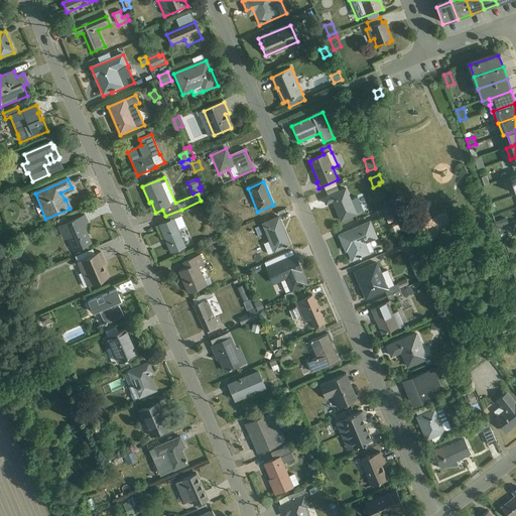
[(342,222),(358,216),(357,215),(364,212),(358,199),(352,202),(347,189),(324,200),(327,206),(333,203),(342,222)]
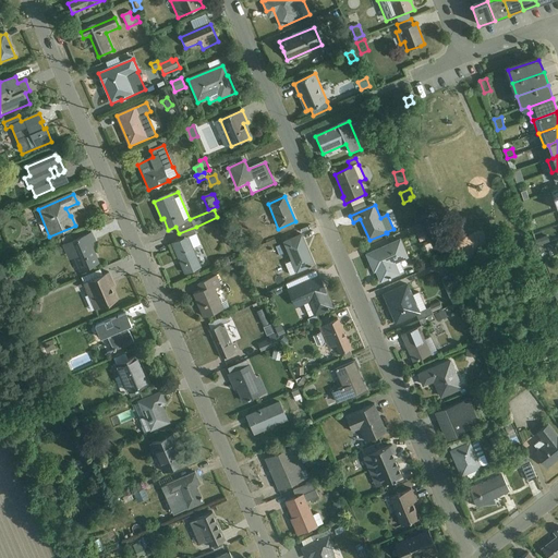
[(414,228),(420,243),(427,241),(427,242),(432,240),(425,223),(414,228)]
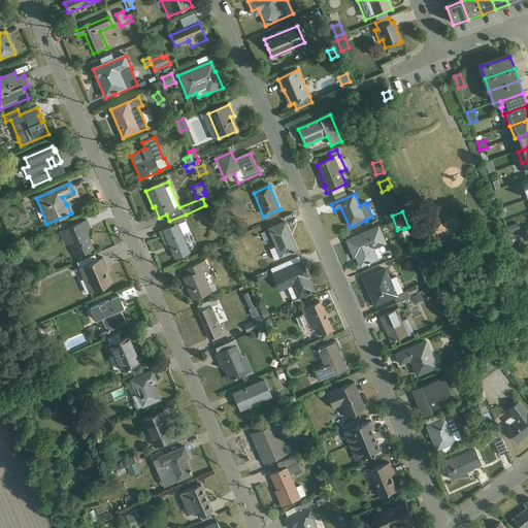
[(175,260),(191,253),(178,225),(186,223),(185,220),(188,219),(186,215),(169,221),(172,228),(163,232),(175,260)]
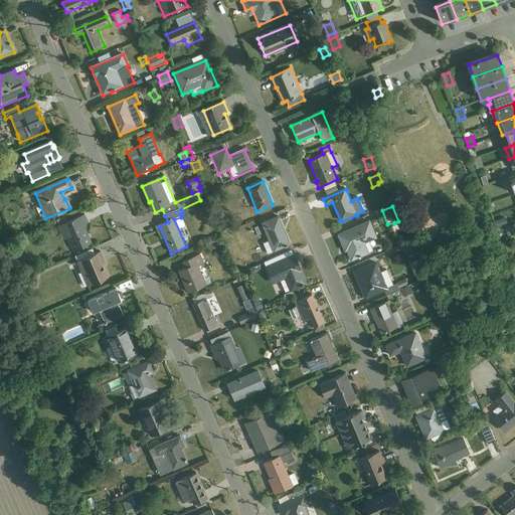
[(67,238),(73,251),(91,243),(83,225),(88,223),(84,215),(57,227),(63,240),(67,238)]
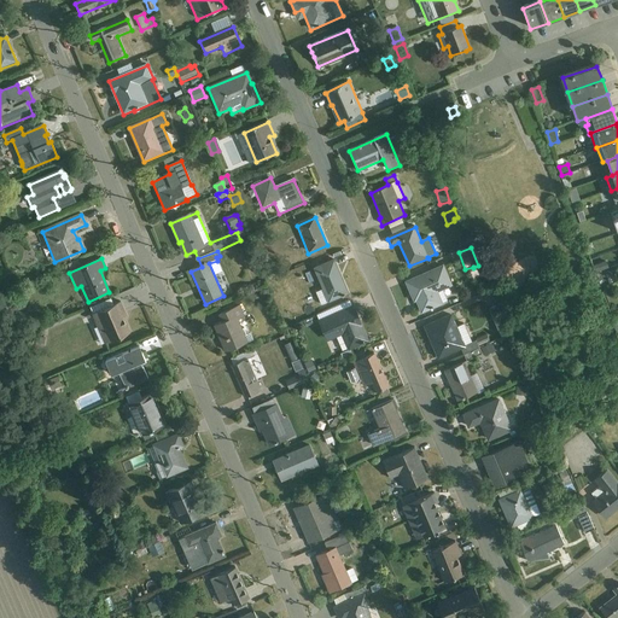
[(321,305),(348,295),(334,261),(314,269),(322,291),(316,293),(321,305)]
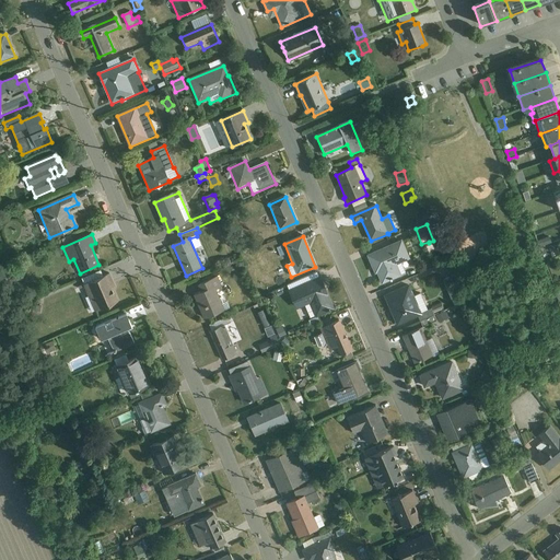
[(540,248),(552,244),(550,237),(538,242),(540,248)]
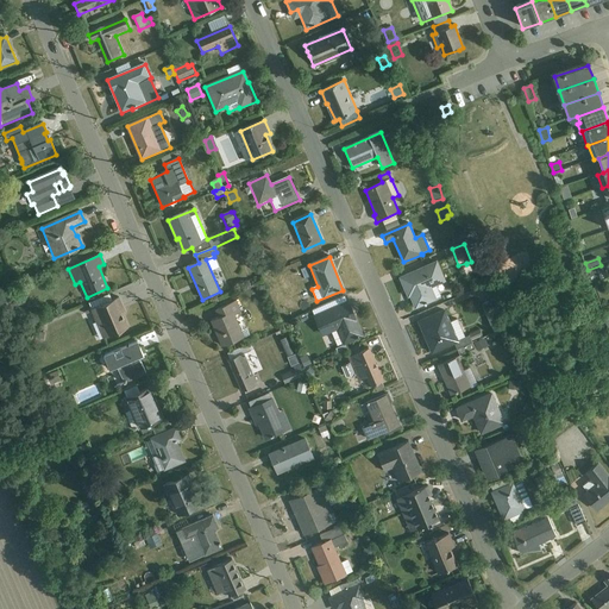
[(446,283),(438,263),(401,280),(406,289),(408,288),(412,295),(410,296),(416,308),(437,300),(437,299),(441,297),(437,288),(438,287),(446,283)]
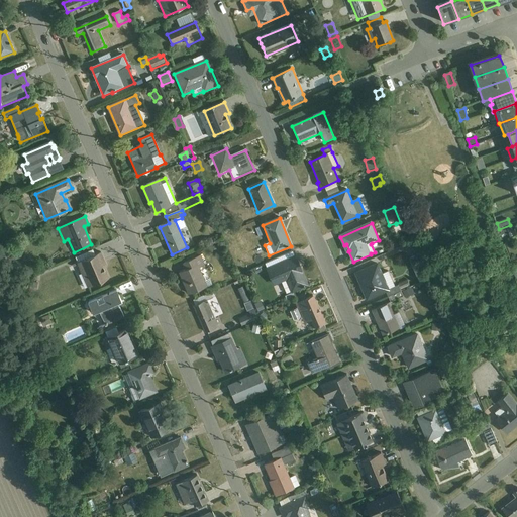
[(513,227),(500,231),(503,240),(516,236),(513,227)]
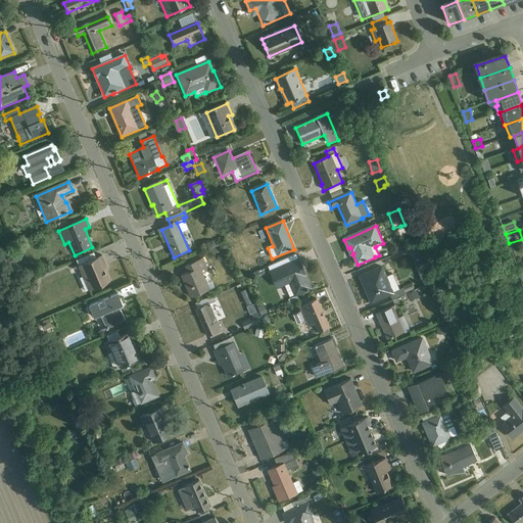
[(86,292),(110,282),(105,271),(107,270),(102,256),(78,267),(83,278),(80,279),(86,292)]
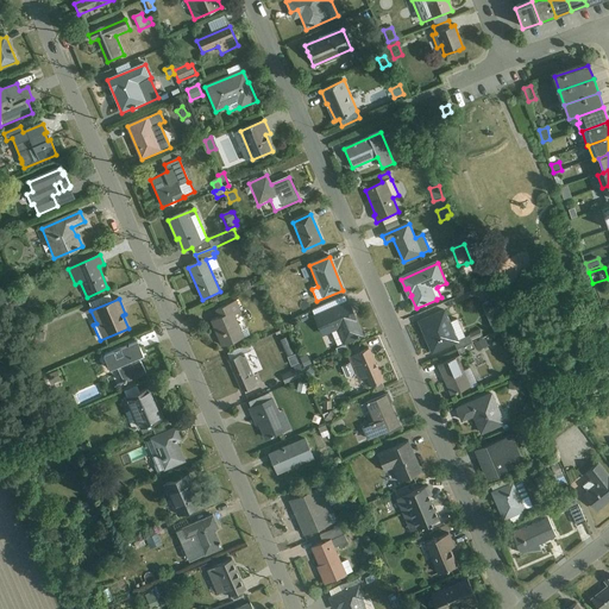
[(223,347),(244,338),(242,332),(243,331),(240,325),(239,325),(236,316),(242,314),(237,302),(218,309),(221,318),(212,321),(223,347)]
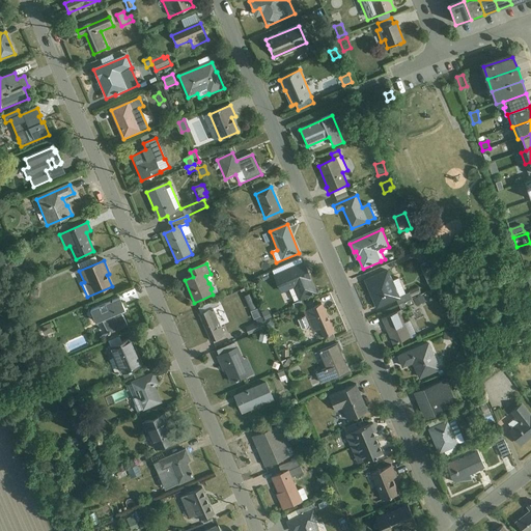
[(420,267),(430,291),(439,287),(428,263),(420,267)]
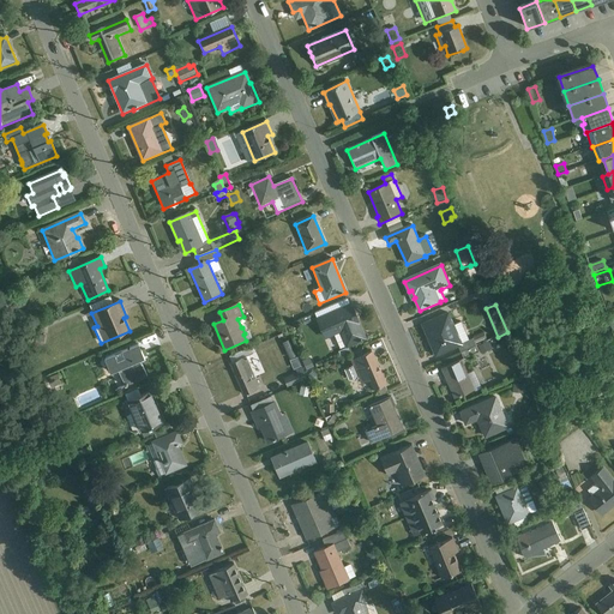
[(341,349),(365,339),(350,306),(317,321),(325,339),(335,336),(341,349)]
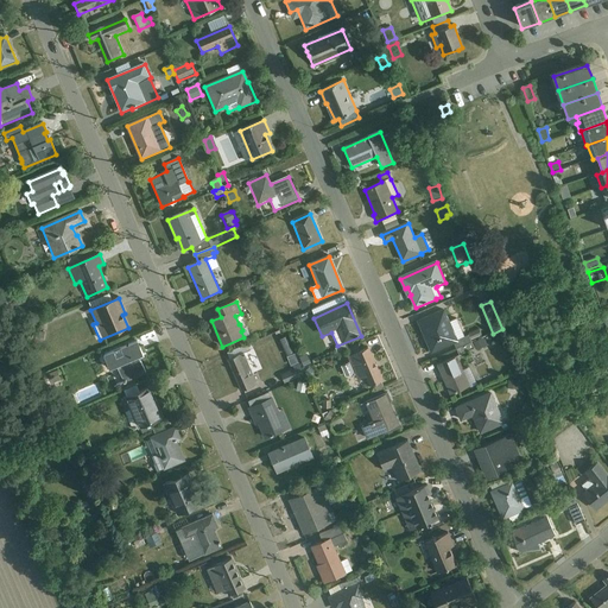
[(480,331),(464,337),(457,320),(450,323),(445,311),(418,322),(432,353),(454,343),(456,349),(472,343),(472,342),(482,336),(480,331)]
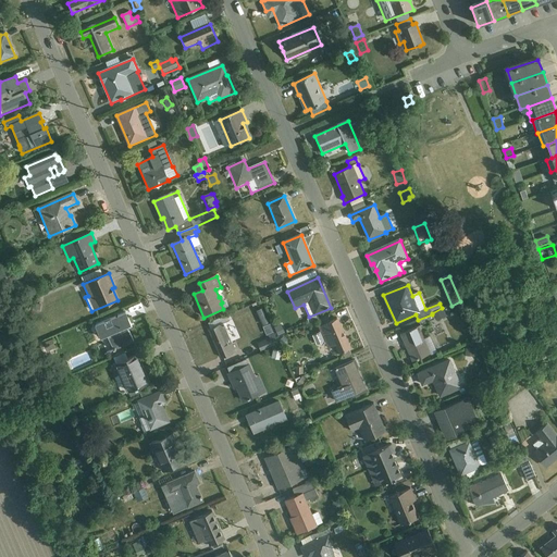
[(41,306),(28,302),(26,316),(39,318),(41,306)]
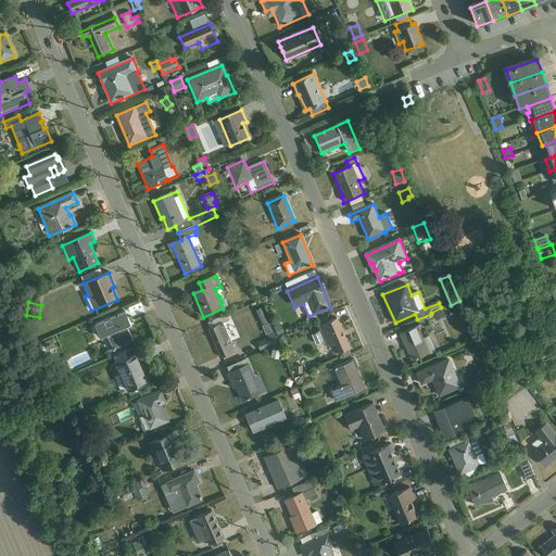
[(262,326),(268,324),(261,308),(255,312),(262,326)]
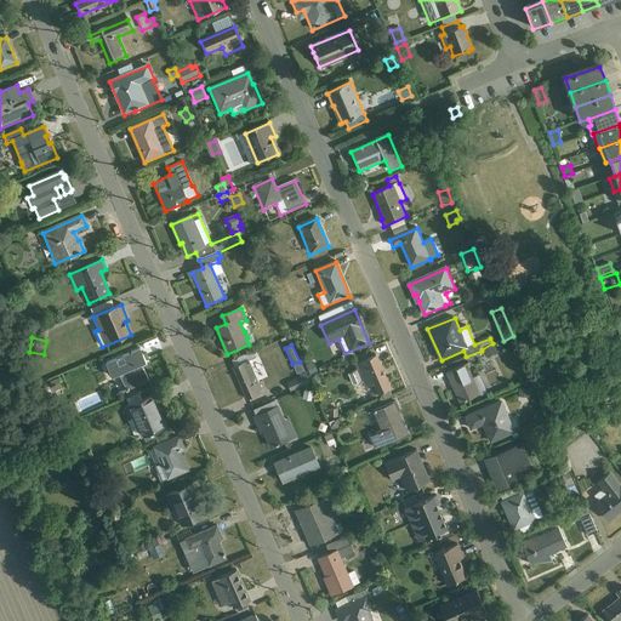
[(494,347),(483,352),(486,359),(499,354),(494,347)]
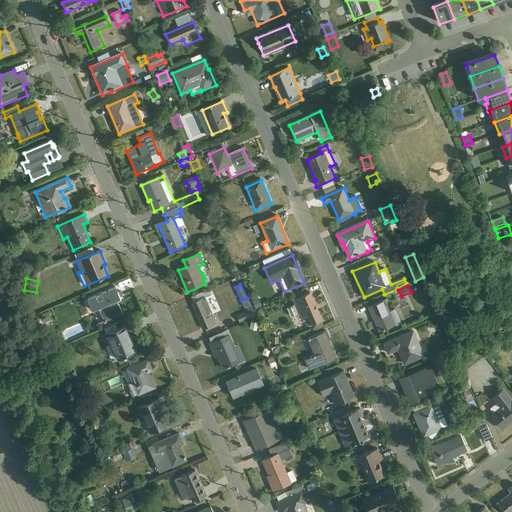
[(117,301),(121,299),(116,288),(87,300),(92,311),(98,308),(105,323),(123,315),(117,301)]
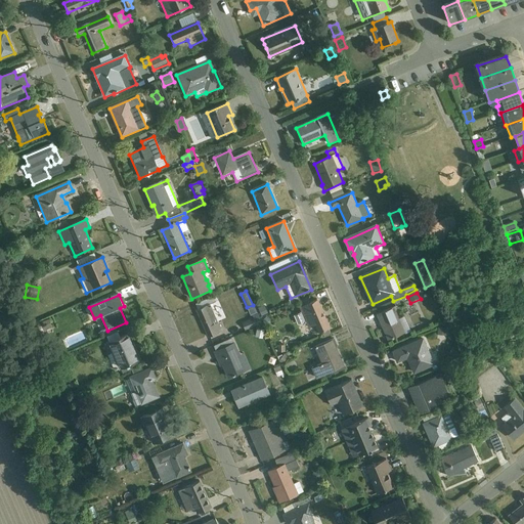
[(408,301),(406,296),(393,301),(396,307),(408,301)]
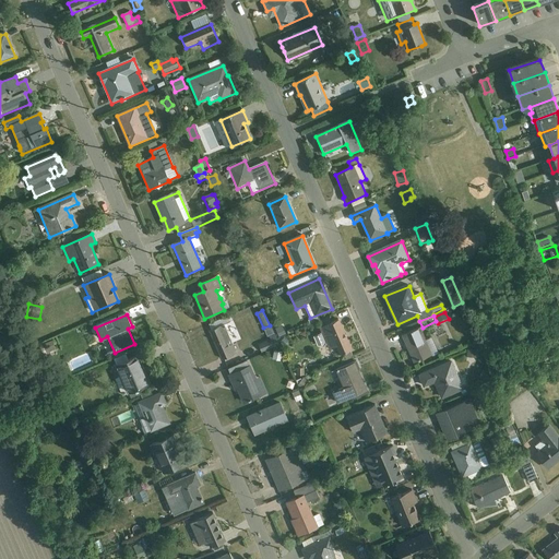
[(346,360),(353,357),(351,352),(352,351),(339,321),(331,323),(329,318),(320,322),(322,328),(319,329),(321,334),(313,336),(318,347),(325,344),(329,349),(335,347),(340,356),(343,354),(346,360)]
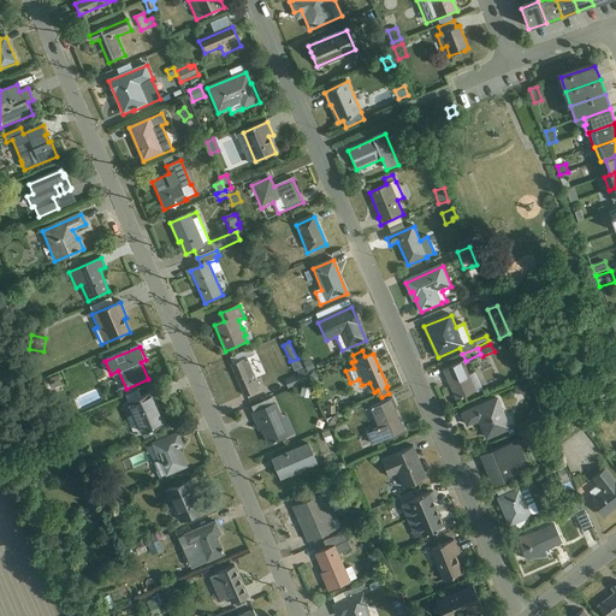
[(246,397),(261,391),(247,359),(231,366),(246,397)]
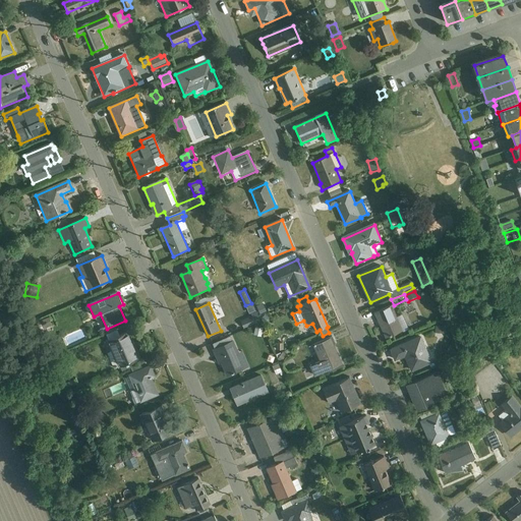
[(252,304),(246,307),(249,314),(255,311),(252,304)]
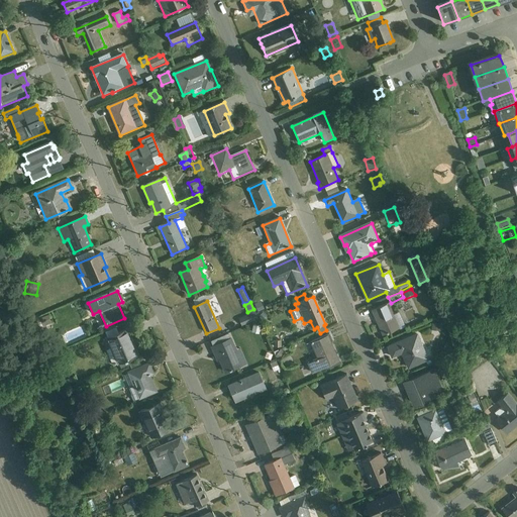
[(261,302),(254,305),(259,313),(265,310),(261,302)]
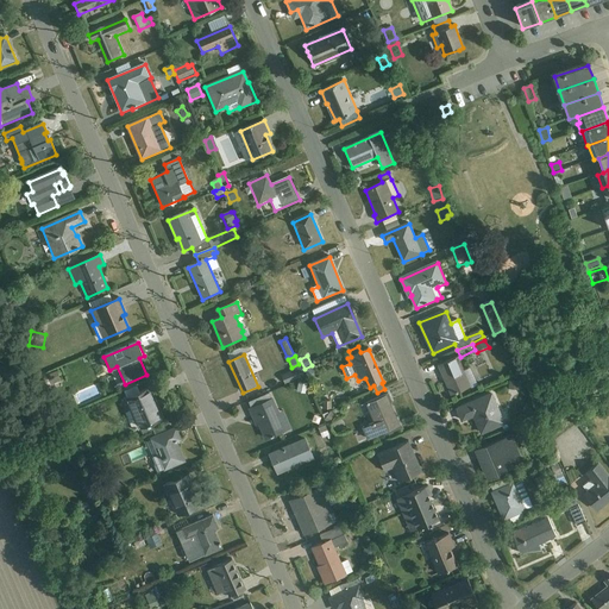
[(451,397),(477,385),(471,370),(464,372),(458,357),(439,366),(451,397)]
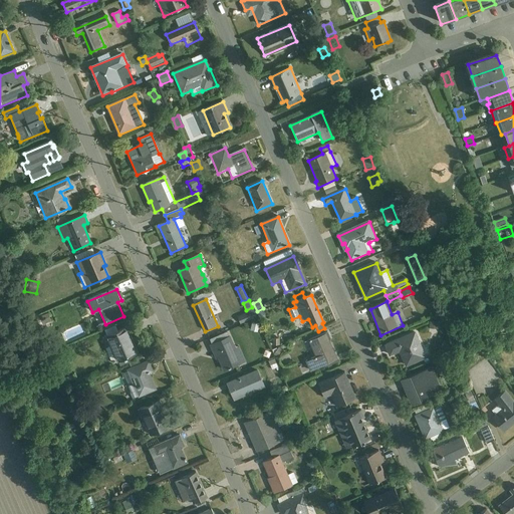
[(238,318),(241,325),(257,318),(253,308),(248,310),(249,313),(238,318)]
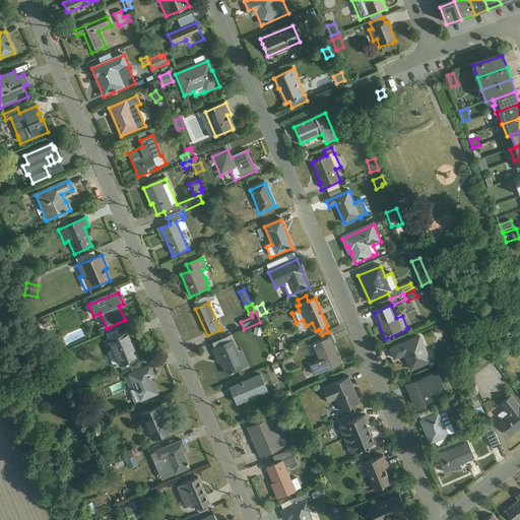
[(36,323),(40,331),(52,326),(48,318),(36,323)]
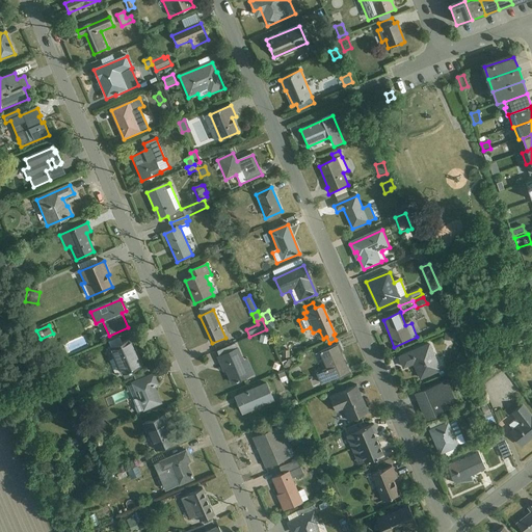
[(454,334),(445,334),(444,341),(453,342),(454,334)]
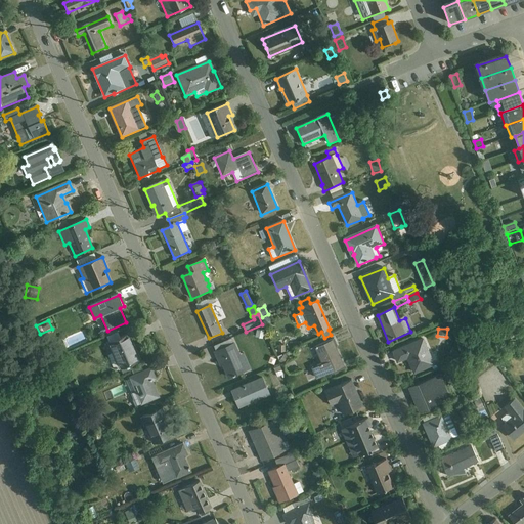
[(255,338),(263,340),(265,332),(257,330),(255,338)]
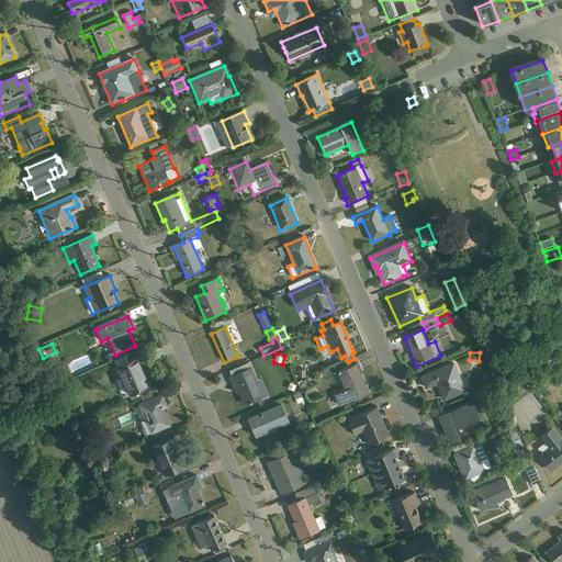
[(144,390),(150,388),(138,359),(115,369),(120,380),(115,382),(123,398),(130,396),(132,402),(146,396),(144,390)]
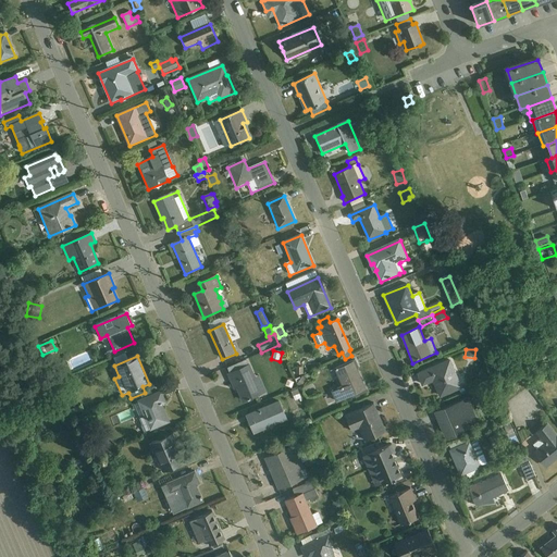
[(353,398),(367,392),(357,369),(358,369),(355,361),(335,370),(342,387),(331,392),(336,404),(351,396),(353,398)]
